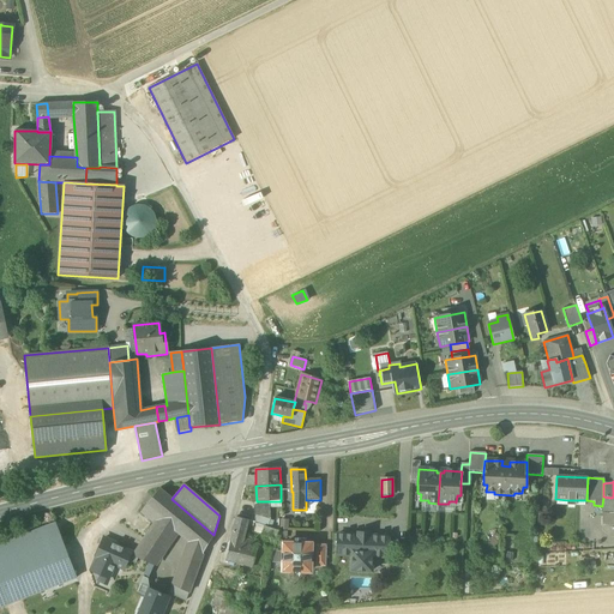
[(145,506),(158,517),(160,517),(172,499),(160,488),(145,506)]
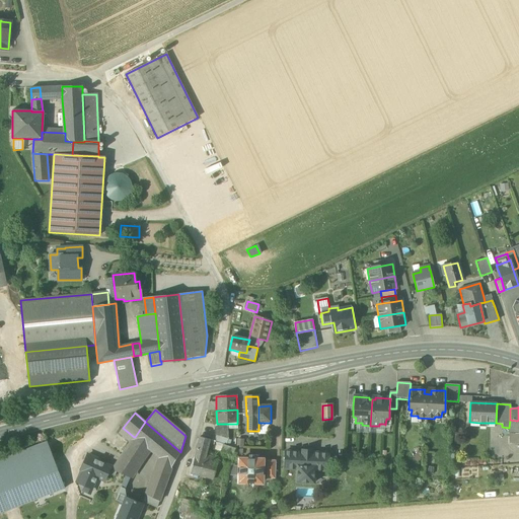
[(518,420),(517,421),(516,434),(509,434),(509,444),(518,444),(518,420)]
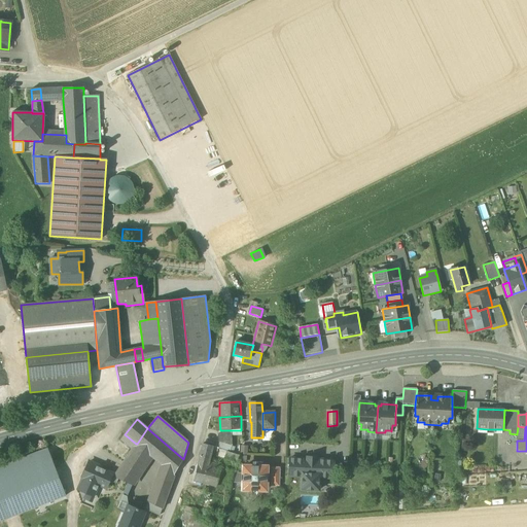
[(162,441),(147,428),(137,444),(136,444),(132,449),(115,475),(113,478),(118,480),(132,485),(151,457),(162,441)]
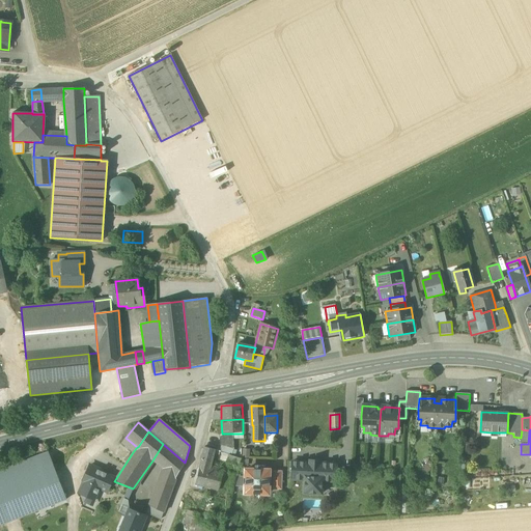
[(264,441),(264,445),(273,445),(273,438),(276,435),(276,432),(264,432),(264,441)]
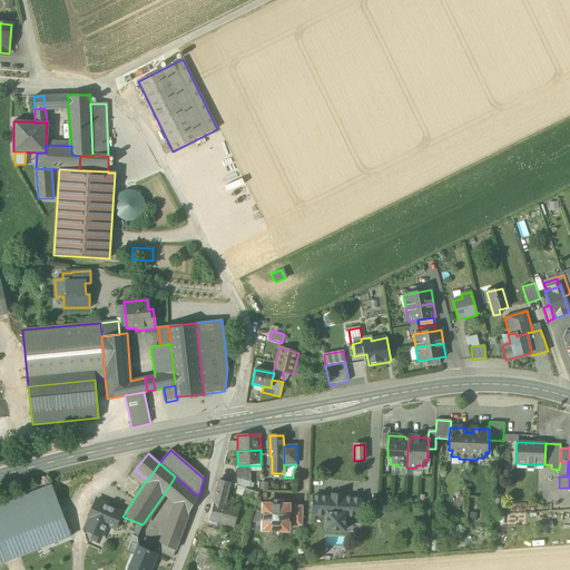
[(397,464),(392,464),(391,475),(406,475),(406,474),(406,468),(397,467),(397,464)]
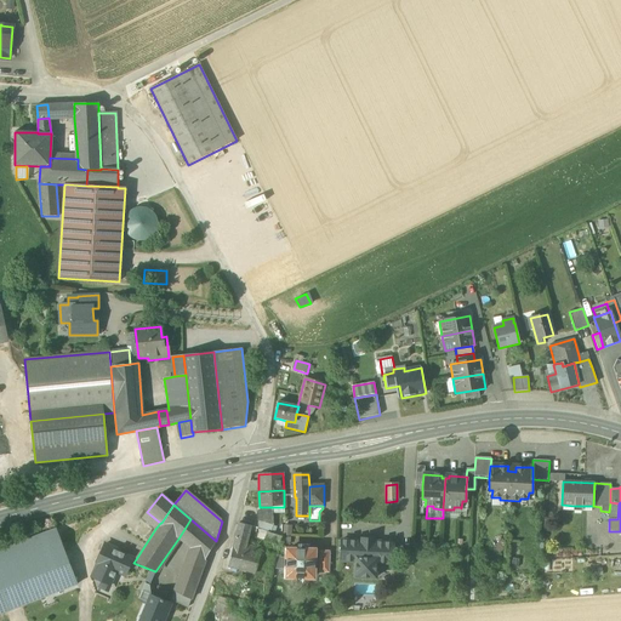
[(443,510),(443,517),(460,518),(461,507),(454,507),(454,510),(443,510)]
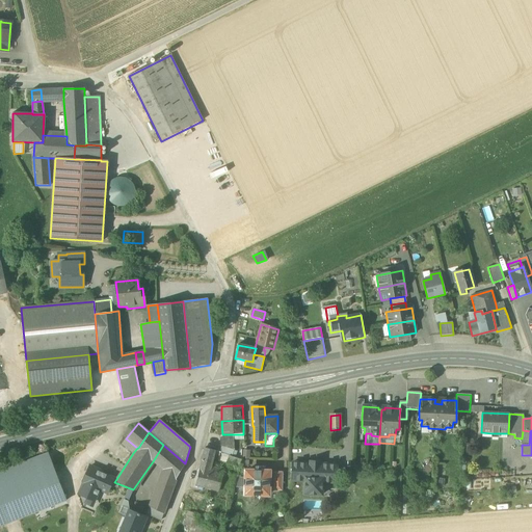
[(133,453),(137,448),(126,439),(122,444),(133,453)]
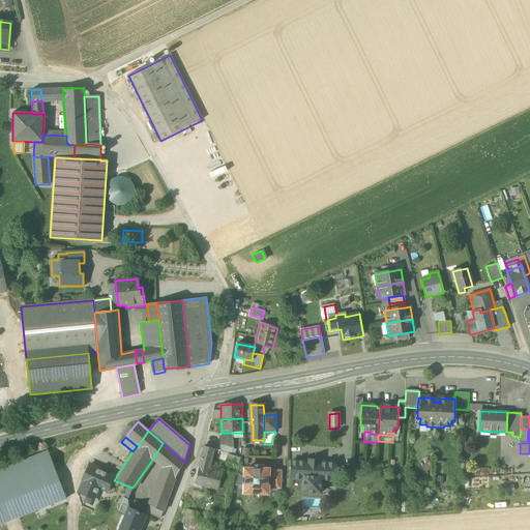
[(228,454),(231,454),(233,449),(232,439),(232,437),(221,437),(219,437),(219,445),(223,445),(221,451),(222,451),(228,454)]
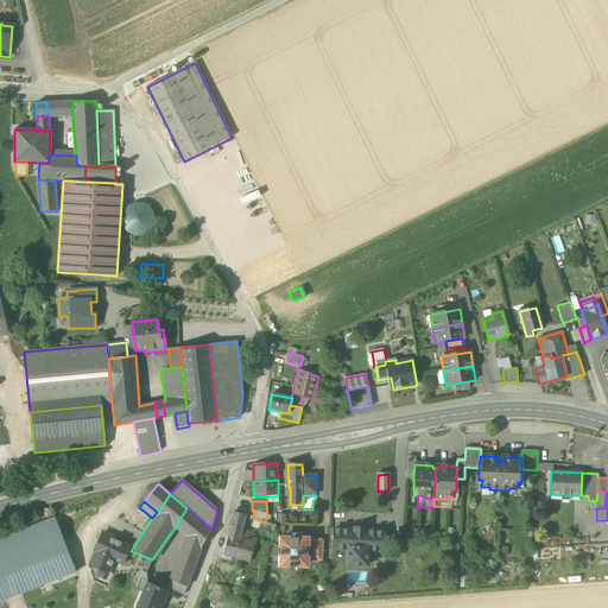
[(211,530),(187,508),(175,527),(191,542),(201,550),(211,530)]
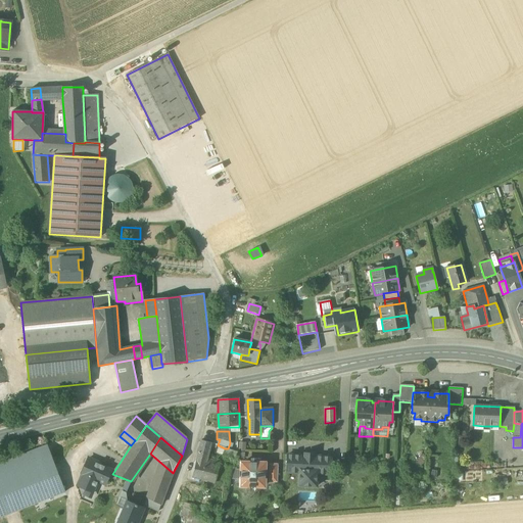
[(192,477),(198,479),(201,471),(202,471),(205,460),(207,453),(209,443),(201,440),(192,477)]
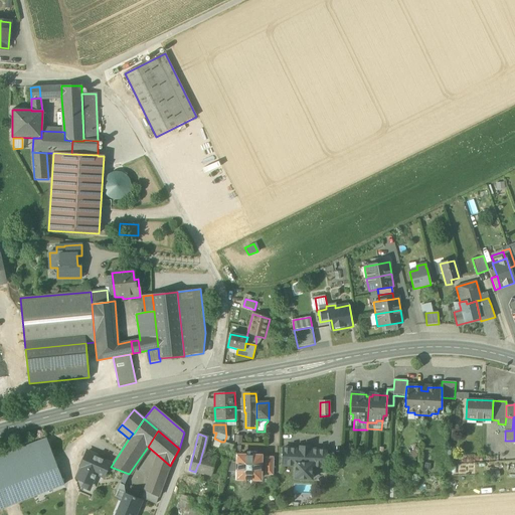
[(212,447),(220,449),(221,448),(220,448),(221,442),(215,439),(212,447)]
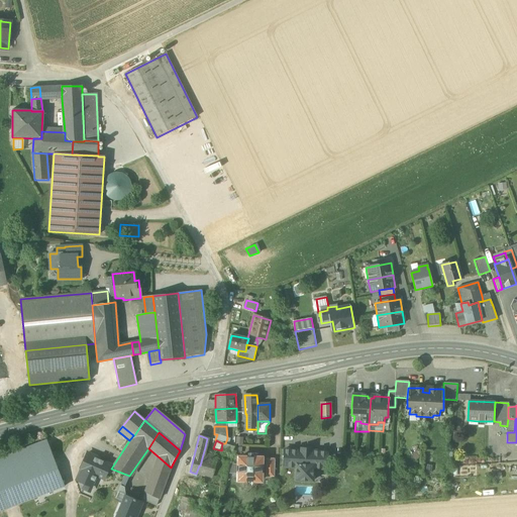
[(0,511),(7,508),(0,490),(0,473),(50,453),(45,441),(0,458),(0,511)]
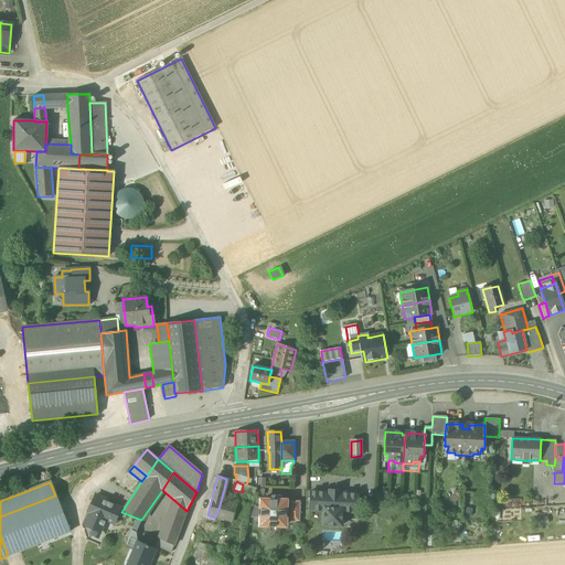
[(246,484),(243,484),(242,491),(243,491),(242,492),(240,501),(238,500),(237,502),(251,507),(256,489),(256,488),(246,484)]
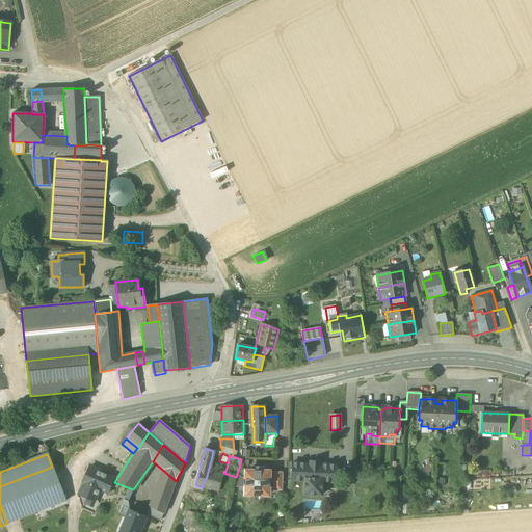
[(304,495),(322,496),(322,482),(336,483),(337,466),(319,464),(319,462),(310,462),(310,463),(292,462),(292,481),(306,481),(304,495)]
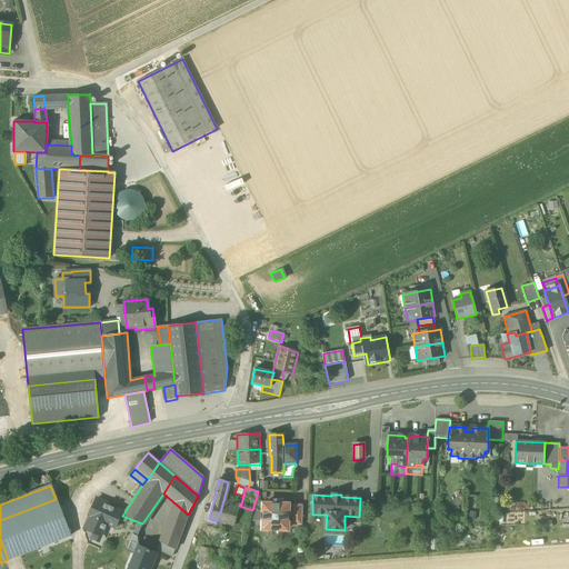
[(453,503),(457,508),(463,502),(458,496),(452,500),(455,502),(453,503)]
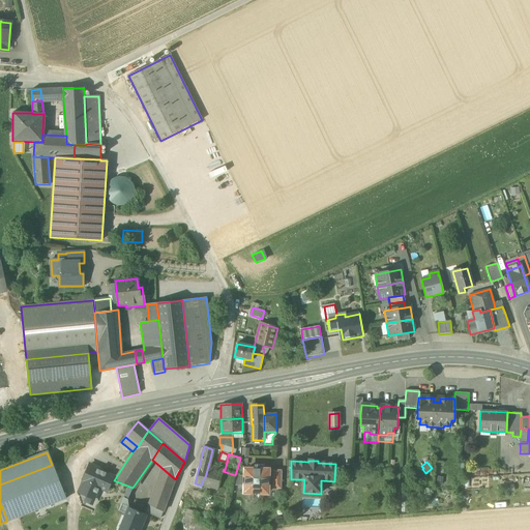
[(7,521),(17,518),(11,503),(47,490),(46,488),(59,482),(52,465),(0,484),(0,502),(7,521)]
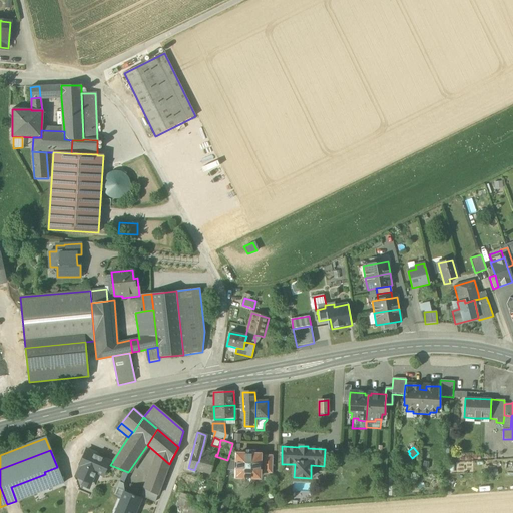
[(76,477),(85,481),(86,477),(92,480),(95,473),(103,476),(106,468),(109,461),(92,454),(93,452),(87,450),(80,464),(81,465),(76,477)]
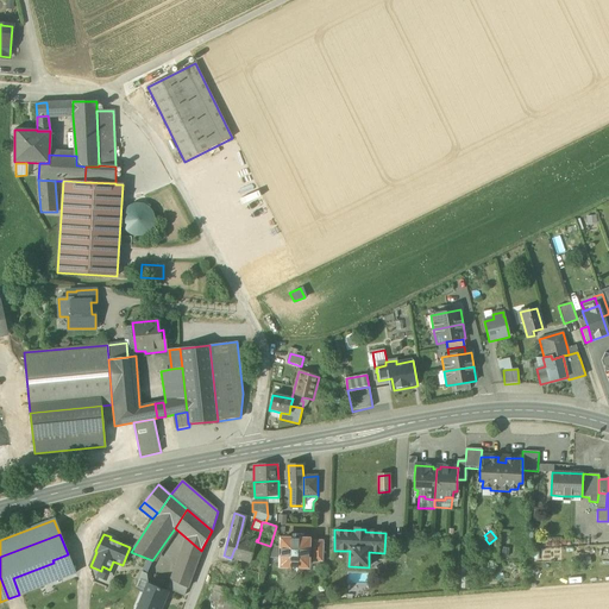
[(253,539),(239,535),(236,548),(234,548),(231,558),(250,564),(252,553),(255,544),(252,544),(253,539)]
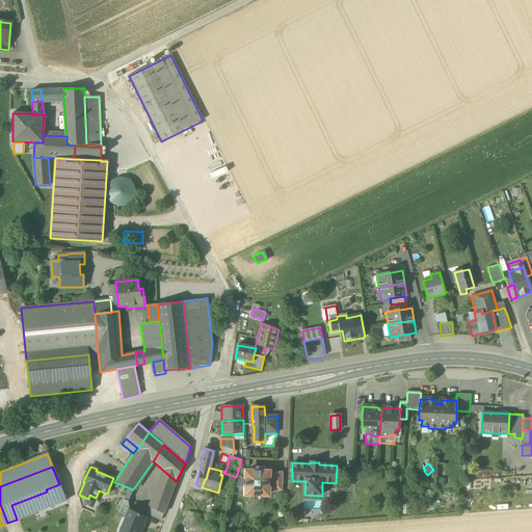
[(245,495),(268,496),(269,472),(246,472),(246,477),(245,487),(245,495)]
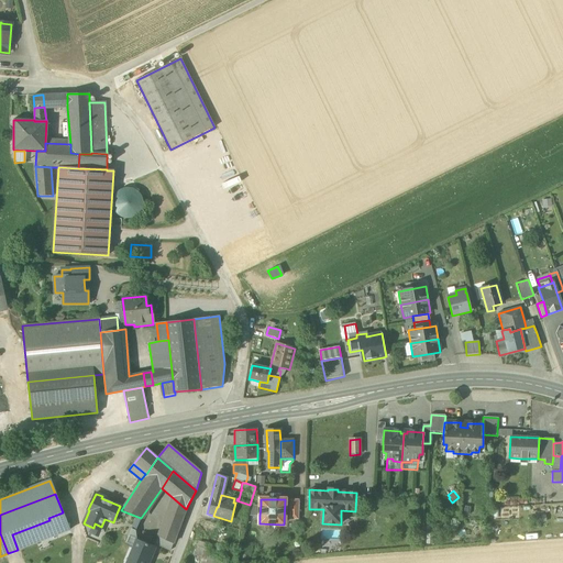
[(246,516),(250,505),(236,500),(235,503),(233,511),(246,516)]
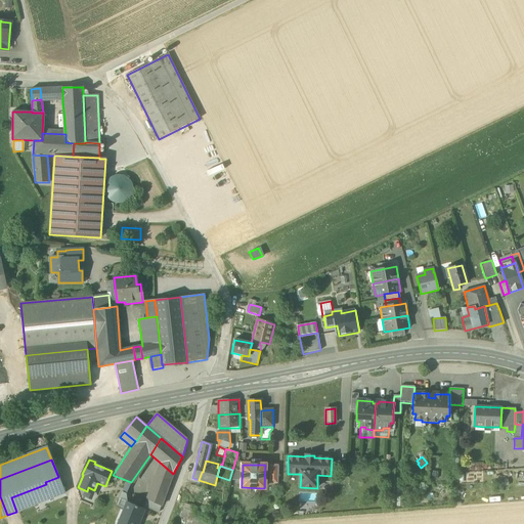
[(269,483),(277,484),(278,466),(270,466),(269,483)]
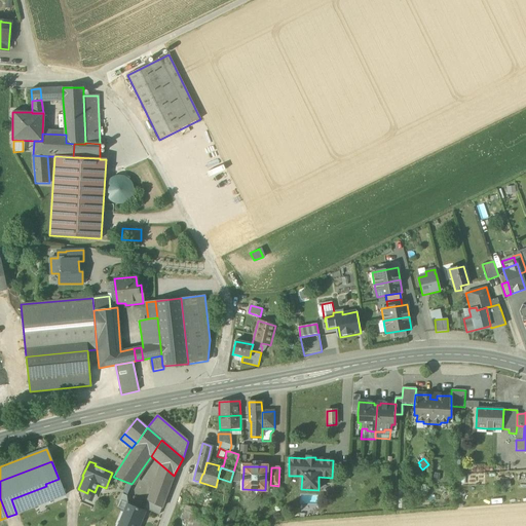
[(172,482),(174,476),(165,468),(159,479),(172,482)]
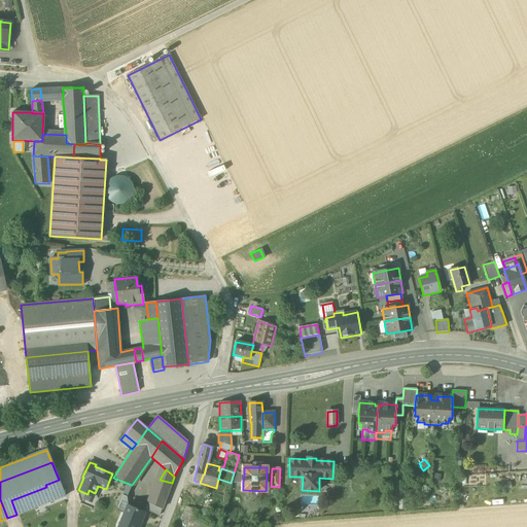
[(243,483),(244,472),(234,473),(233,478),(233,484),(243,483)]
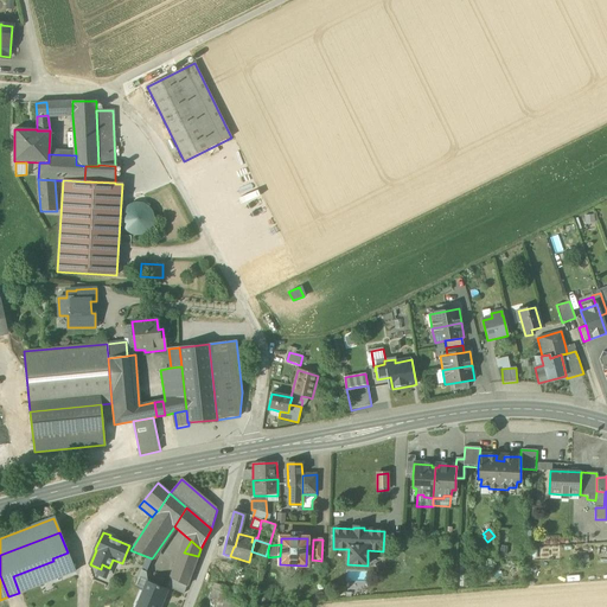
[(133,547),(129,545),(126,554),(134,557),(136,553),(131,550),(133,547)]
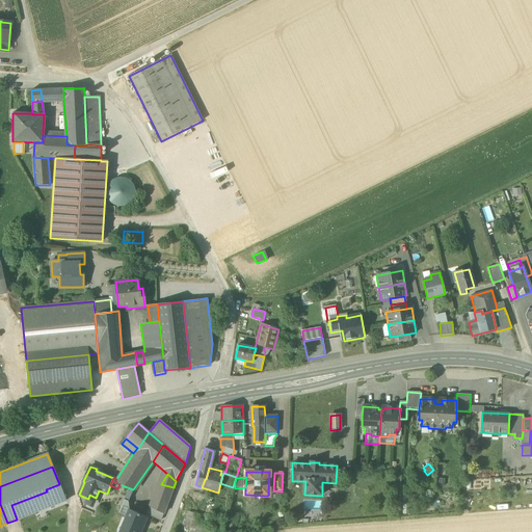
[(65,501),(59,484),(46,489),(47,491),(11,505),(17,520),(65,501)]
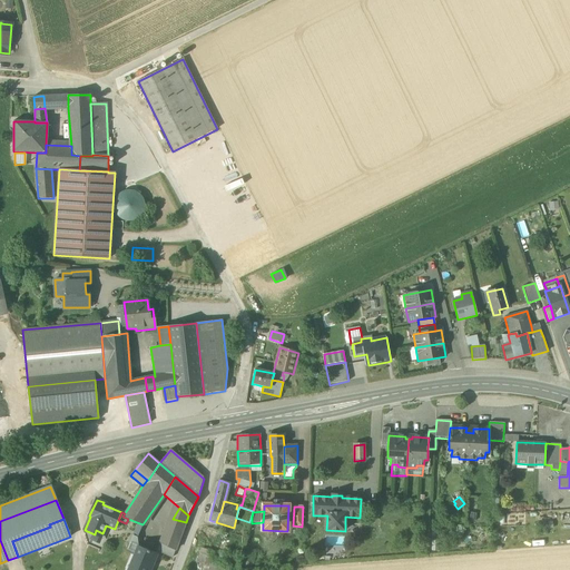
[(177,543),(186,522),(173,519),(165,533),(163,538),(177,543)]
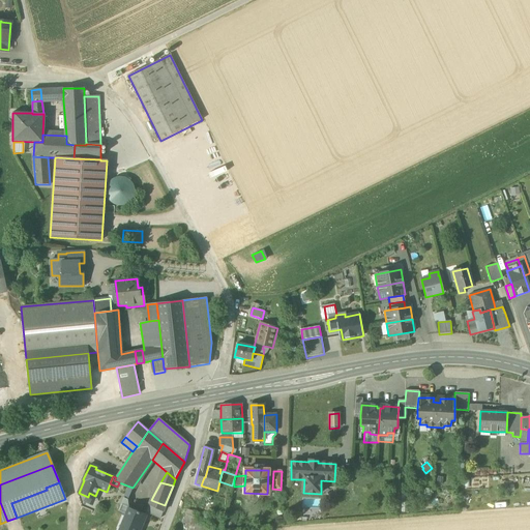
[(146,512),(160,519),(164,511),(163,511),(165,505),(151,500),(146,512)]
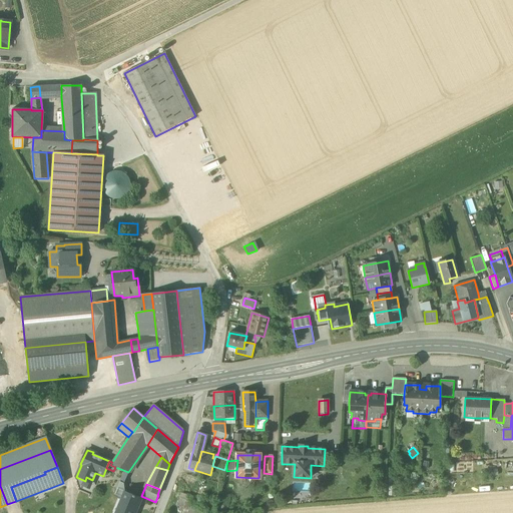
[(134,512),(136,511),(135,511),(140,499),(141,499),(117,489),(114,495),(121,498),(115,512),(134,512)]
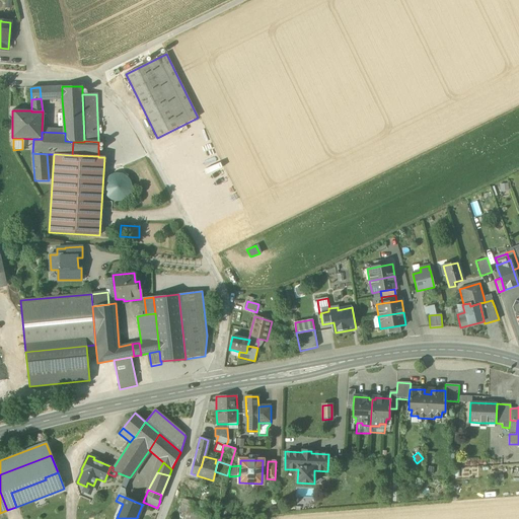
[(178,513),(186,515),(189,506),(190,501),(182,499),(178,513)]
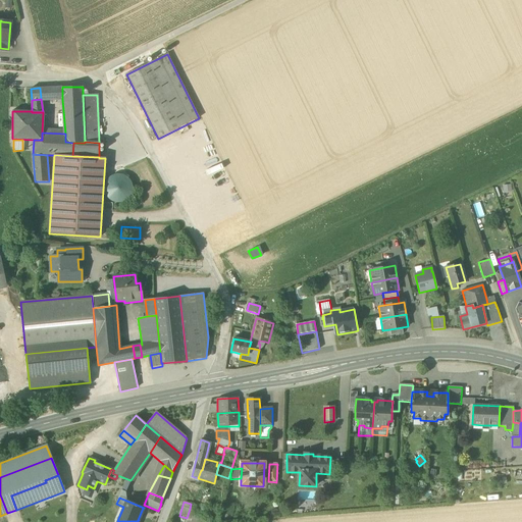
[(194,515),(195,515),(196,511),(190,509),(187,518),(193,520),(194,515)]
